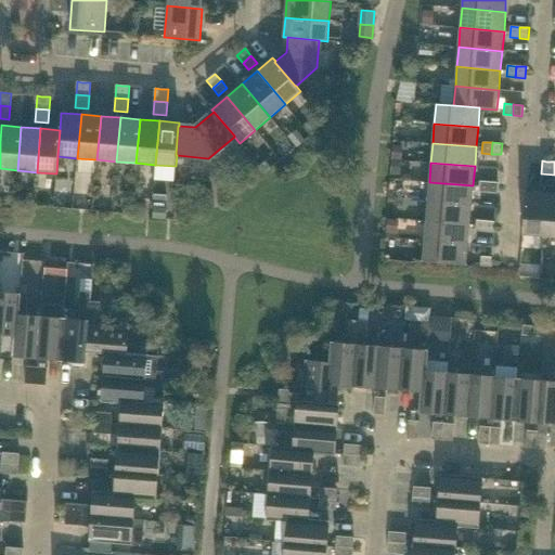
[(554,188),(554,175),(541,173),(540,186),(554,188)]
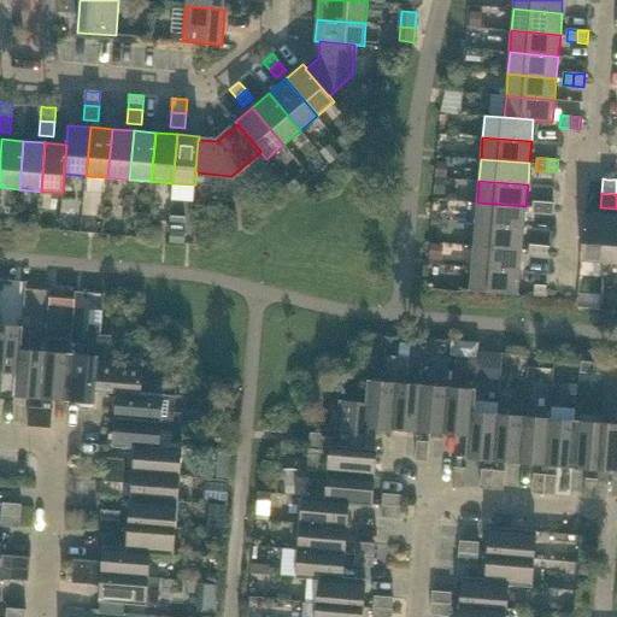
[(542,215),(544,201),(533,201),(532,213),(542,215)]
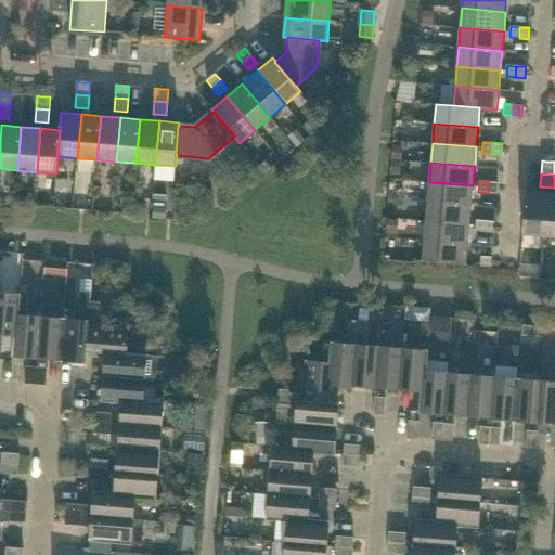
[(498,193),(499,182),(489,181),(488,193),(498,193)]
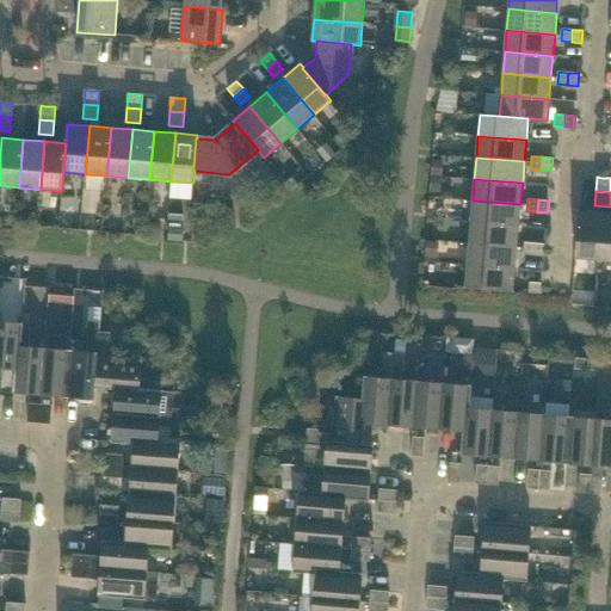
[(519,226),(520,204),(473,201),(470,222),(519,226)]
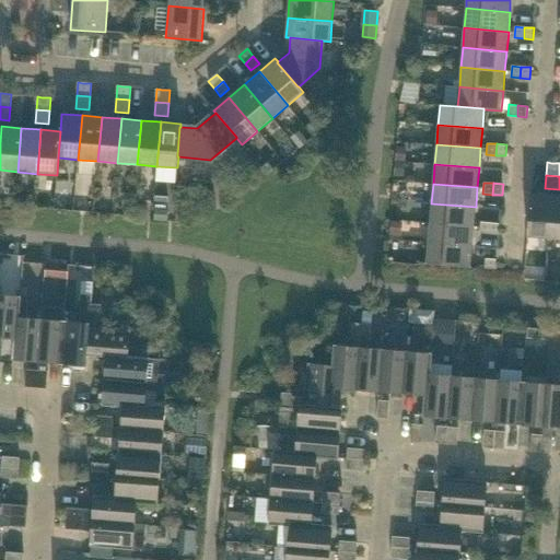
[(551,195),(533,194),(531,194),(527,237),(547,238),(551,195)]
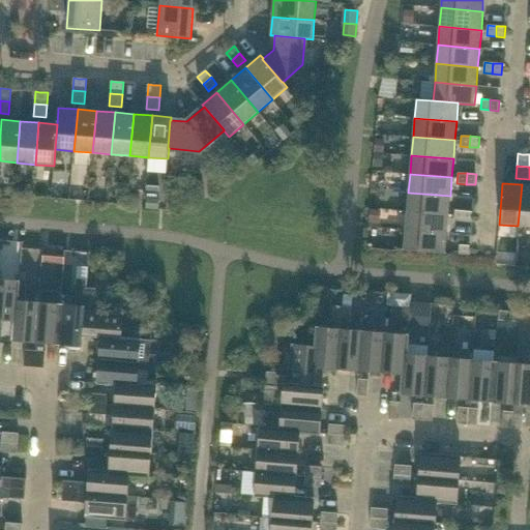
[(529,227),(529,184),(522,184),(518,226),(529,227)]
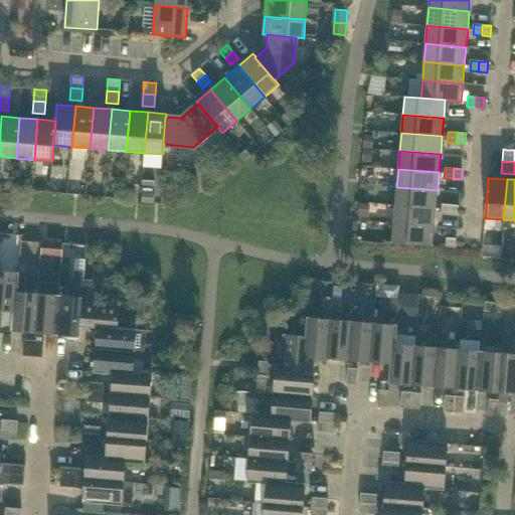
[(436,208),(438,190),(396,187),(395,205),(436,208)]
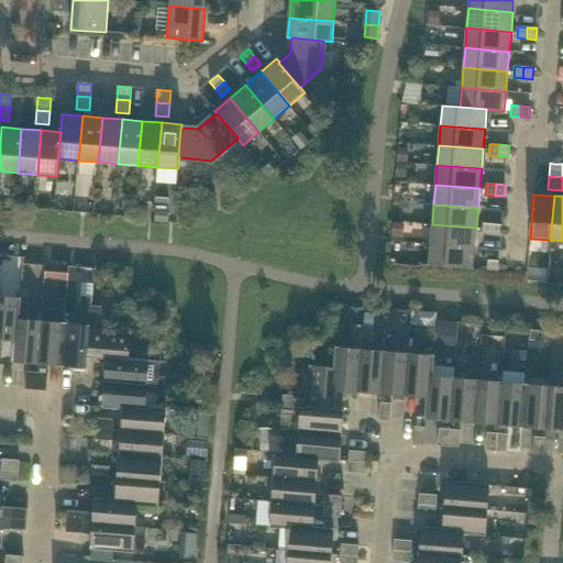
[(403,212),(399,224),(421,231),(424,218),(403,212)]
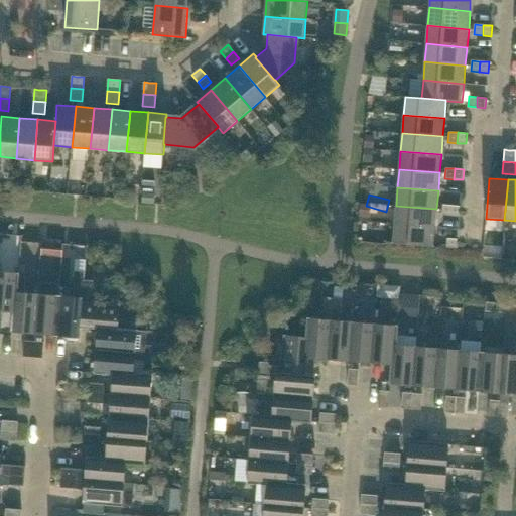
[(450,216),(452,205),(442,205),(441,215),(450,216)]
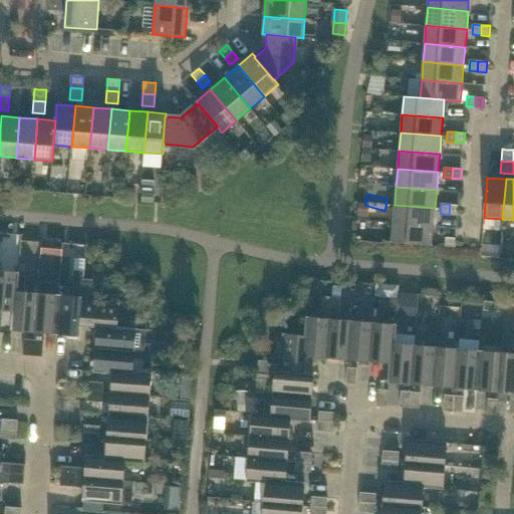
[(458,215),(459,205),(450,204),(449,215),(458,215)]
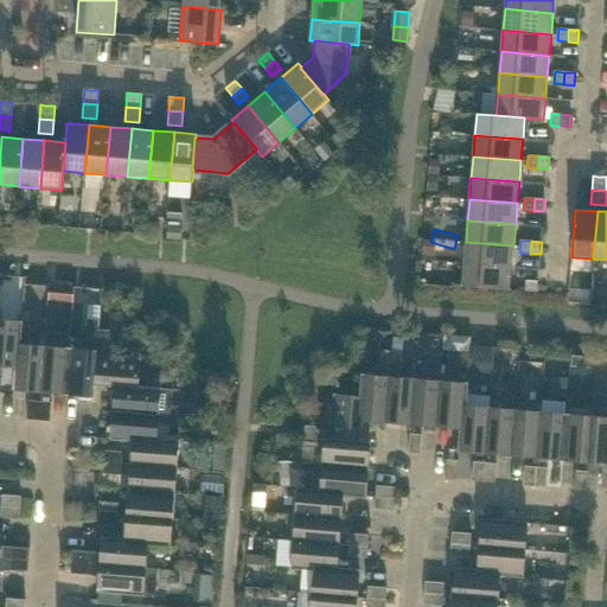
[(512,267),(513,246),(466,242),(464,263),(512,267)]
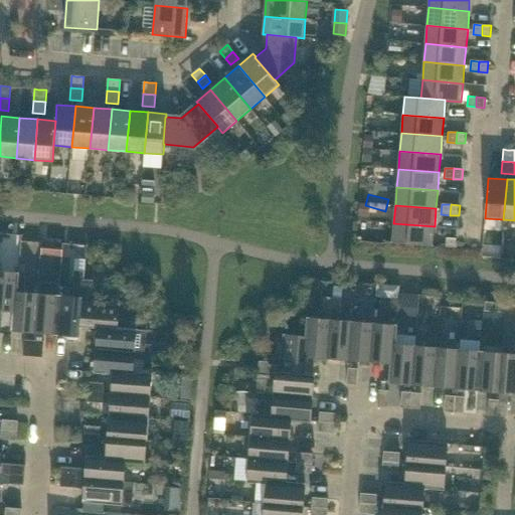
[(433,245),(435,226),(393,223),(392,242),(433,245)]
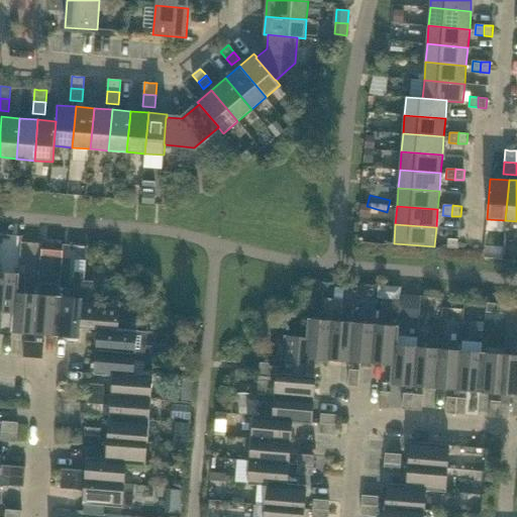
[(457,248),(458,239),(448,238),(447,247),(457,248)]
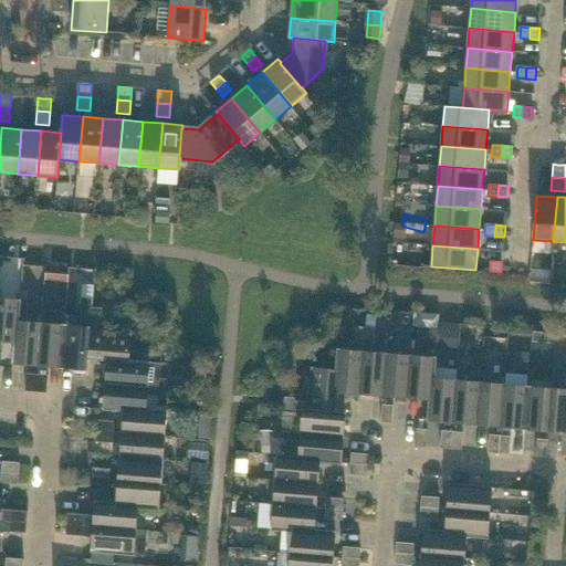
[(69,279),(69,268),(46,266),(45,278),(69,279)]
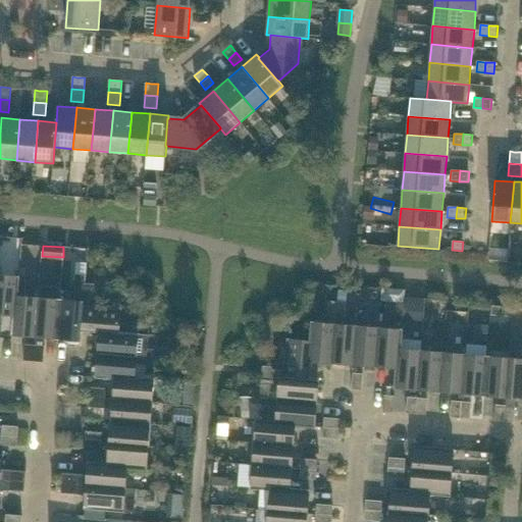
[(17,297),(19,279),(19,276),(0,274),(0,314),(14,315),(15,316),(16,296),(17,297)]
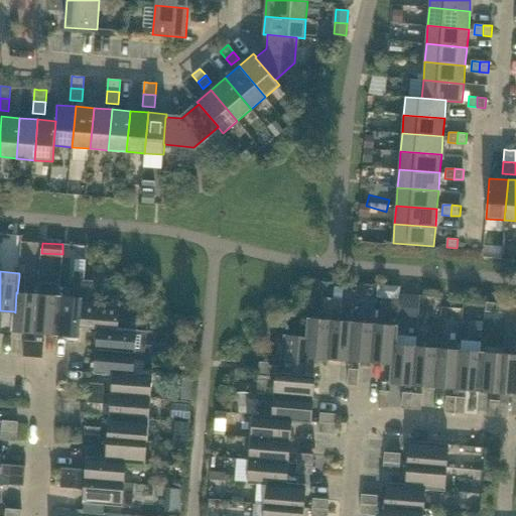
[(24,293),(26,277),(19,276),(17,293),(16,292),(15,312),(14,311),(12,331),(35,333),(38,294),(24,293)]
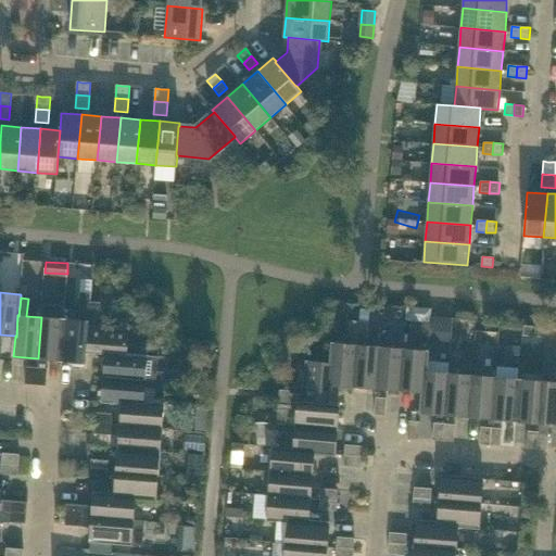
[(87,352),(90,302),(79,301),(79,311),(83,312),(83,320),(64,319),(61,361),(86,363),(87,352)]
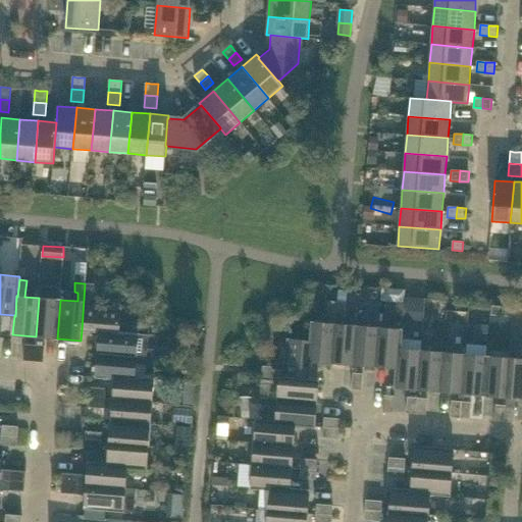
[(90,283),(85,283),(82,330),(100,331),(119,332),(139,333),(140,320),(120,318),(121,310),(90,307),(90,294),(94,294),(95,284),(90,283)]
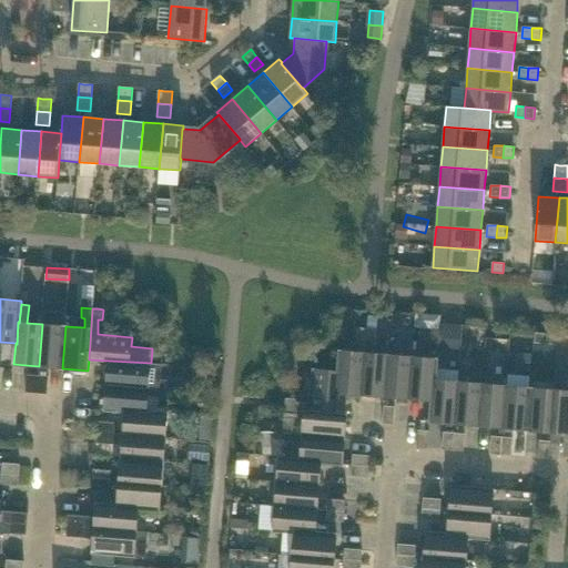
[(62,368),(66,326),(42,324),(39,366),(62,368)]
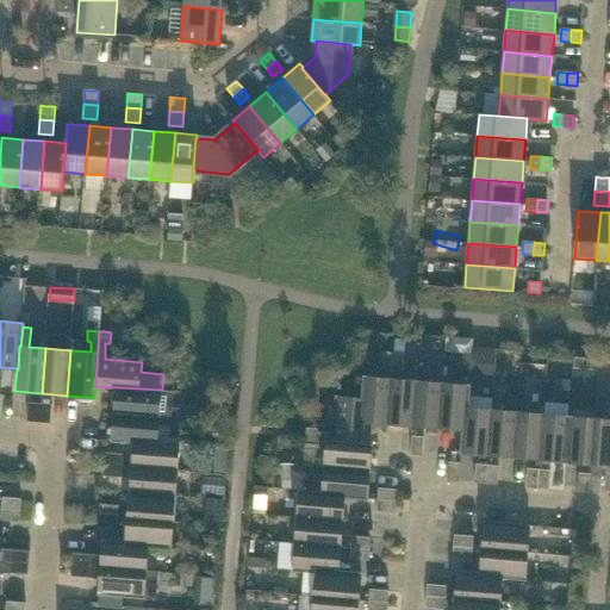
[(387,424),(394,353),(384,352),(383,368),(384,368),(384,378),(365,377),(363,399),(361,422),(362,422),(387,424)]
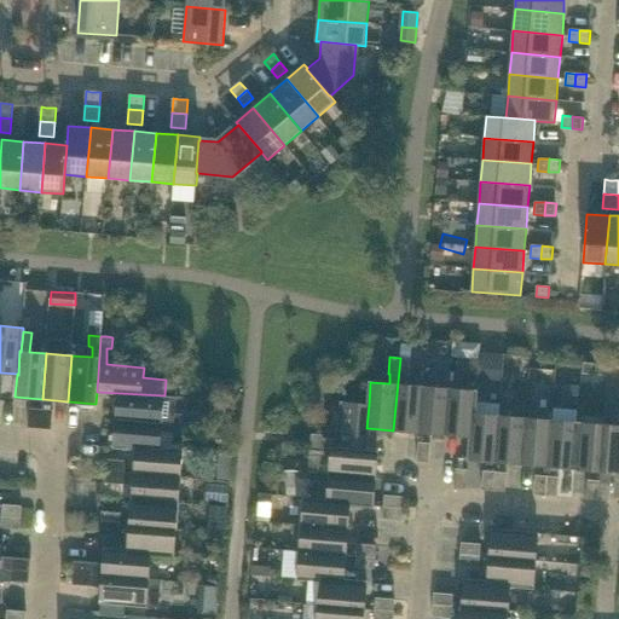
[(409,375),(410,359),(400,358),(393,431),(420,433),(423,387),(406,385),(408,375),(409,375)]
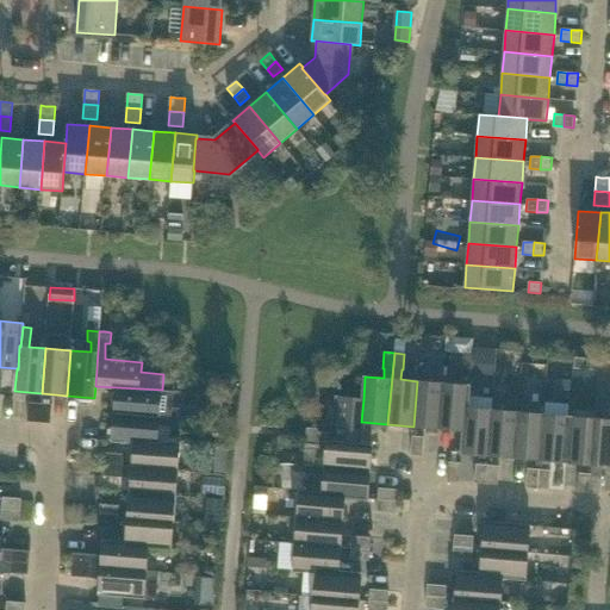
[(439,428),(443,384),(417,381),(414,427),(439,428)]
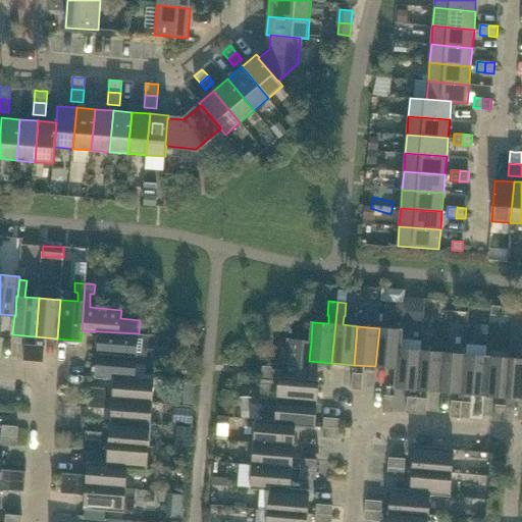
[(401,349),(402,329),(379,328),(375,366),(397,368),(398,368),(400,349),(401,349)]
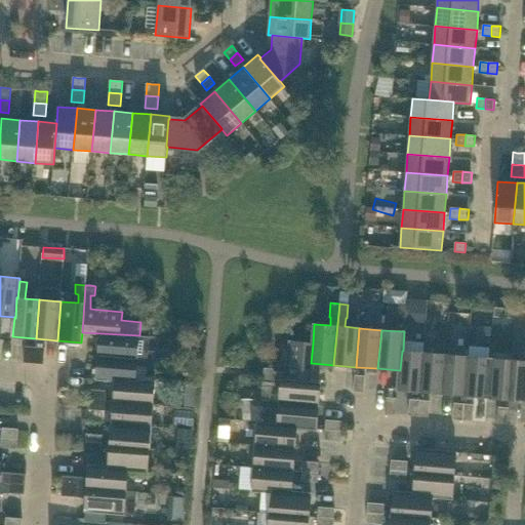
[(120,334),(101,333),(98,356),(160,361),(168,362),(168,353),(147,351),(147,353),(138,352),(139,335),(120,334)]
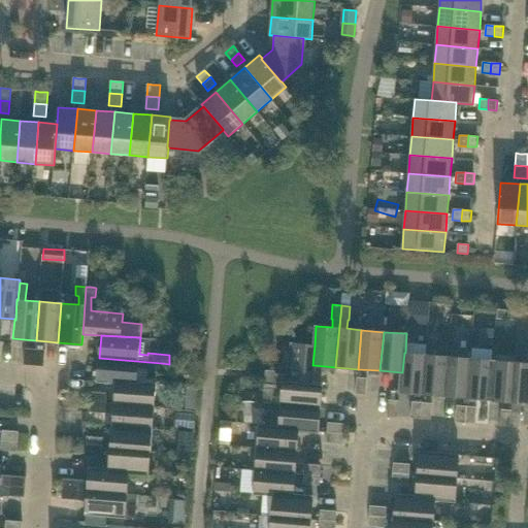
[(315,345),(291,343),(289,375),(275,373),(275,371),(266,370),(265,381),(311,384),(314,365),(312,365),(315,345)]
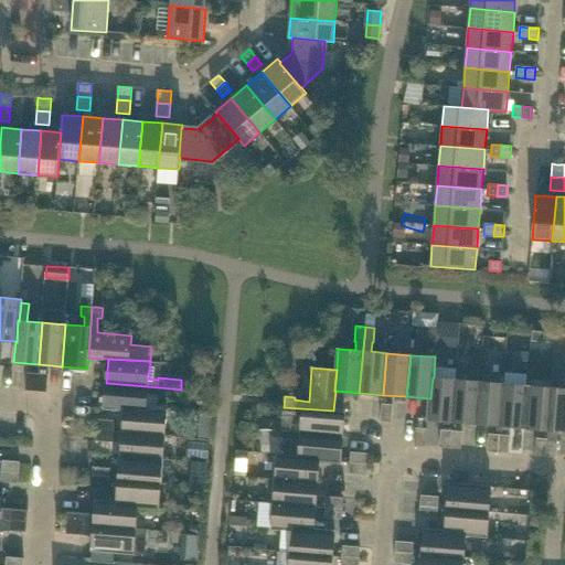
[(36,391),(38,374),(28,373),(25,391),(36,391)]
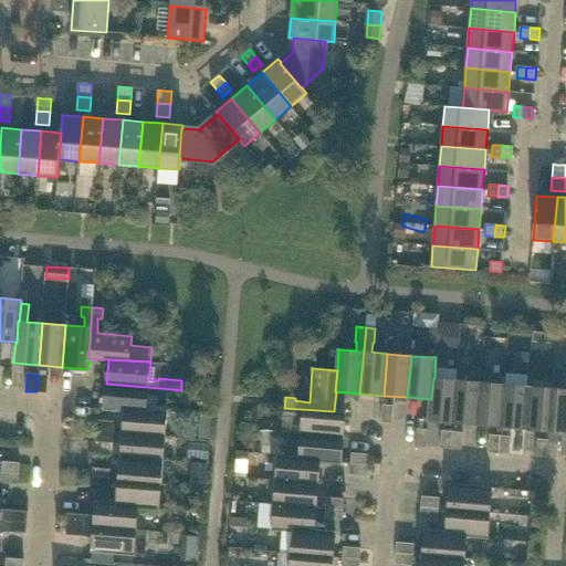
[(46,392),(49,376),(38,375),(37,391),(46,392)]
